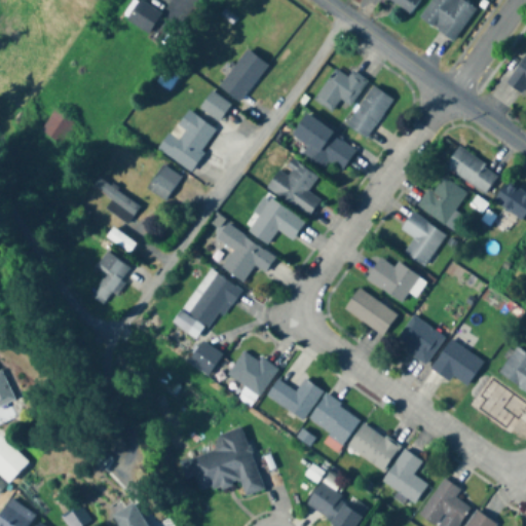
[(138,0),(123,13),(143,35),(159,20),(141,0),(138,0)]
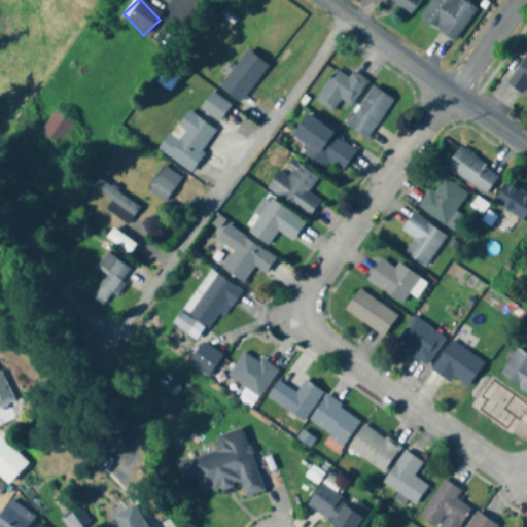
[(389,0),(411,14),(420,0),(389,0)]
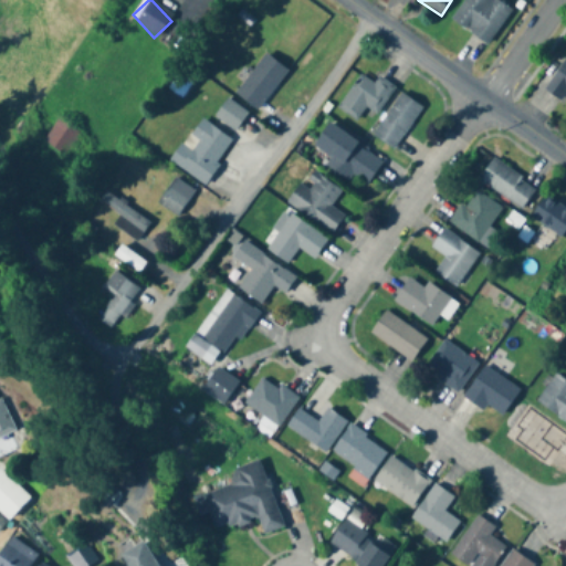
[(290,72),(268,55),(237,94),(259,112),(290,72)]
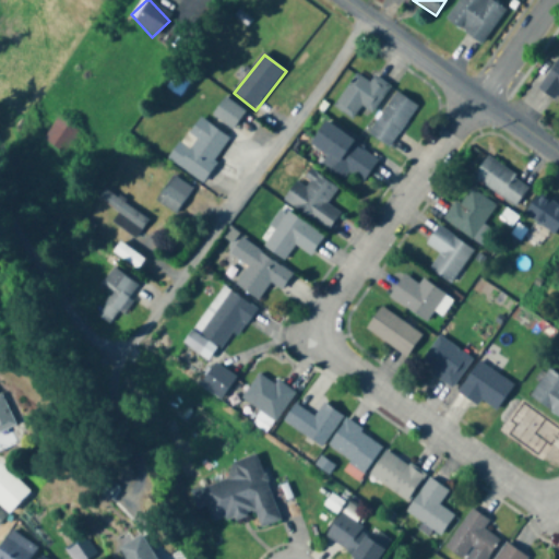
[(558,92),(558,55),(537,90),(555,100),(558,92)]
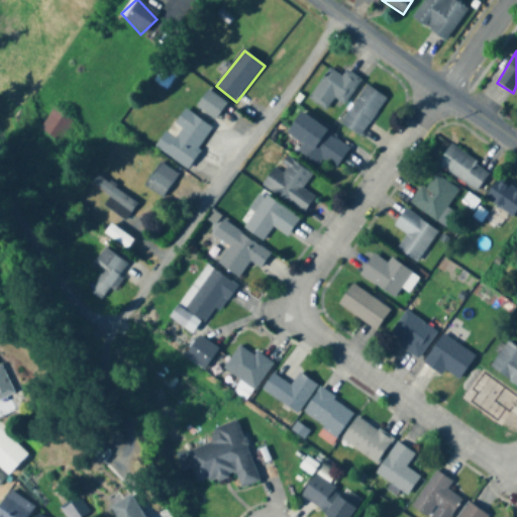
[(346,70),(341,77),(329,69),(307,99),(325,111),(334,98),(343,105),(362,80),(346,70)]
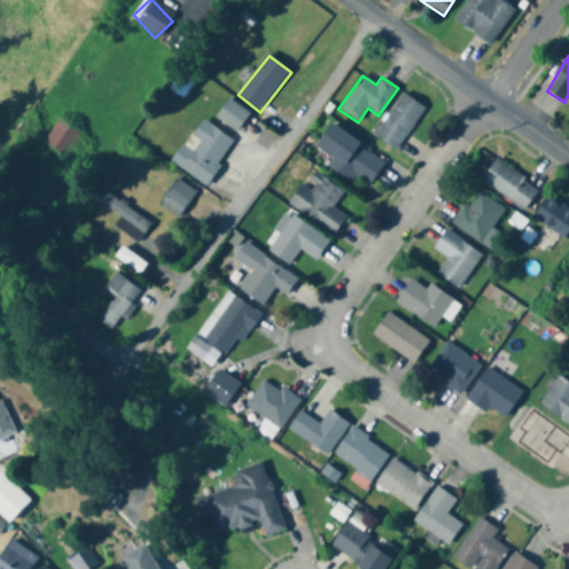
[(170,92),(185,98),(191,82),(177,77),(170,92)]
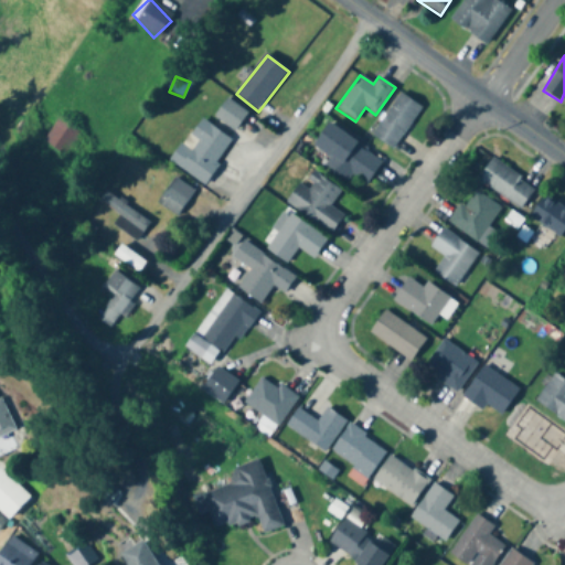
[(371,135),(393,150),(423,108),(401,93),(371,135)]
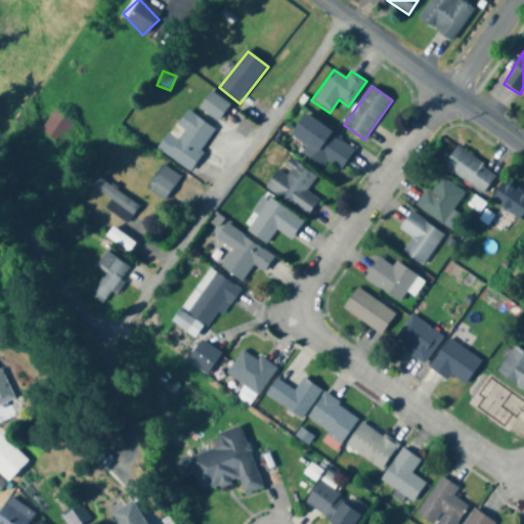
[(230,104),(210,91),(198,108),(218,123),(230,104)]
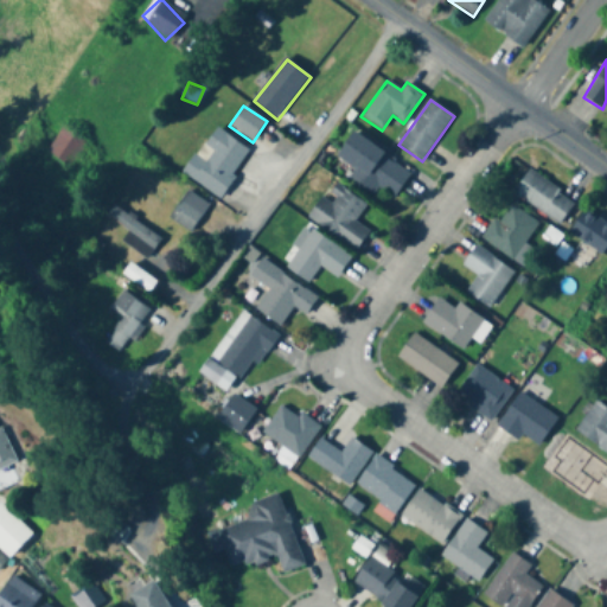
[(219,198),(250,152),(213,127),(183,174),(219,198)]
